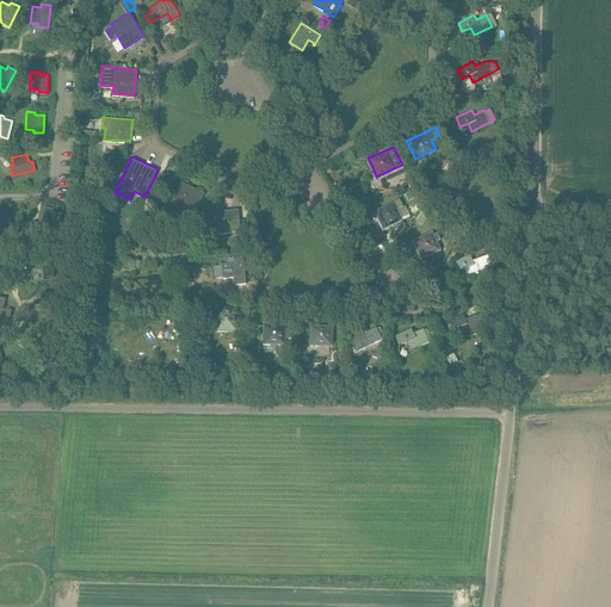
[(85,174),(82,175),(85,180),(94,174),(92,169),(87,169),(84,172),(85,174)]
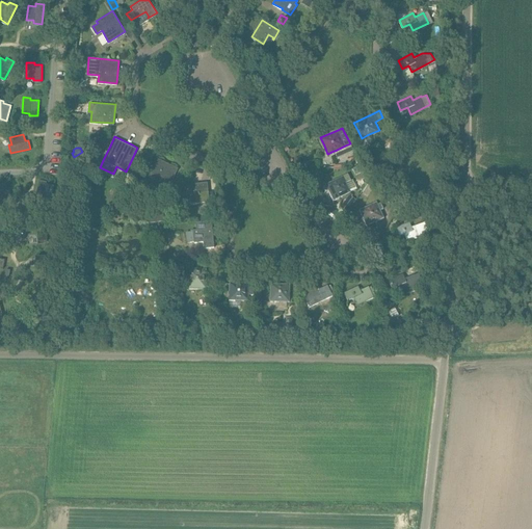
[(153,166),(149,175),(155,177),(155,178),(153,182),(152,185),(166,191),(178,166),(175,165),(157,157),(153,166)]
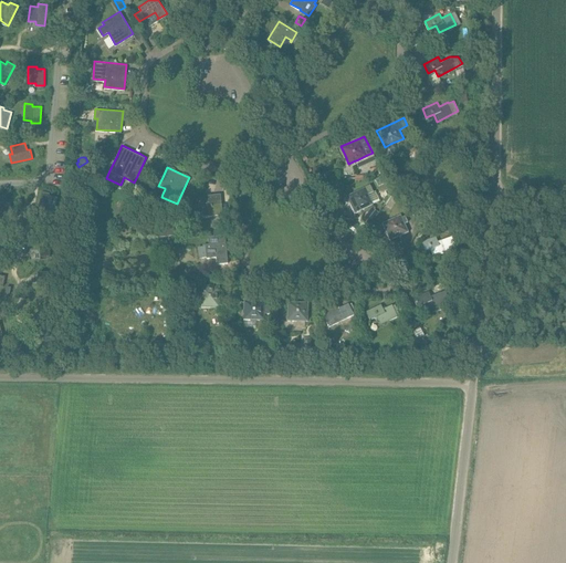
[(380,174),(375,177),(379,184),(385,180),(380,174)]
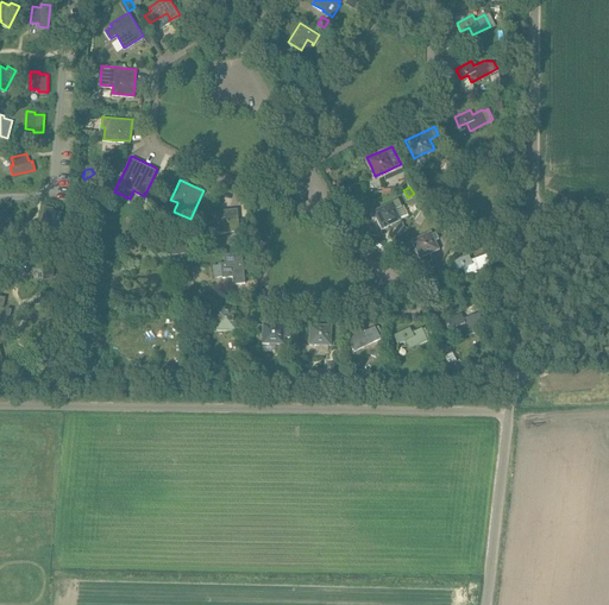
[(381,227),(391,222),(401,218),(396,207),(401,205),(397,197),(393,200),(372,209),(381,227)]
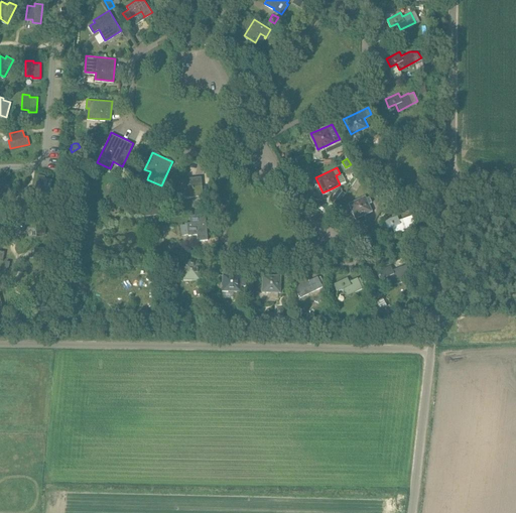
[(38,173),(35,188),(41,189),(41,191),(49,193),(50,188),(52,178),(44,176),(45,174),(38,173)]
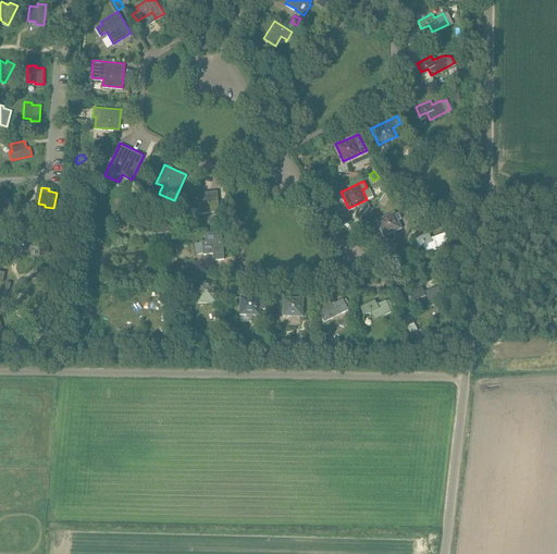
[(195,202),(198,202),(198,205),(208,204),(208,210),(219,209),(217,189),(197,192),(197,195),(194,196),(195,202)]
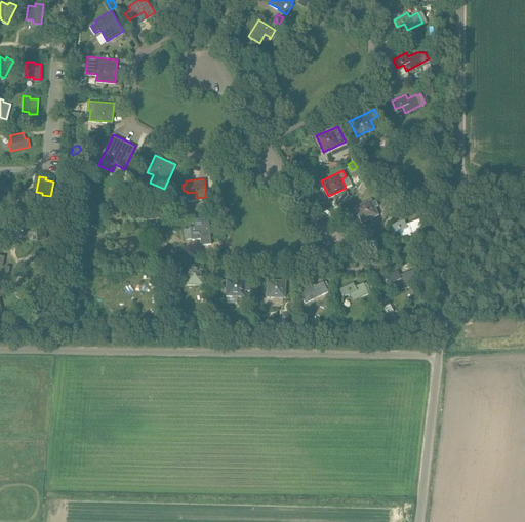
[(0,195),(10,195),(10,187),(7,187),(6,179),(0,179),(0,195)]
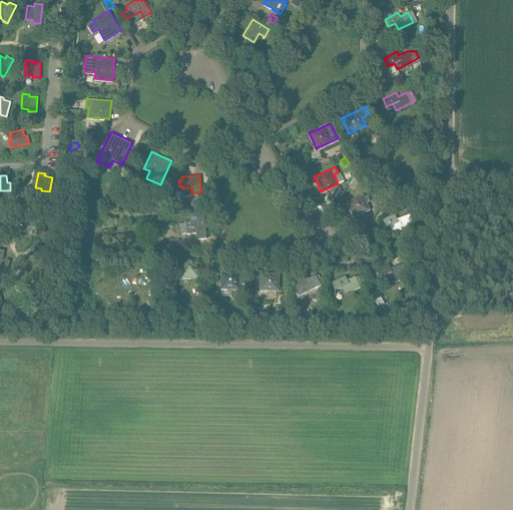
[(338,186),(334,191),(340,196),(344,191),(338,186)]
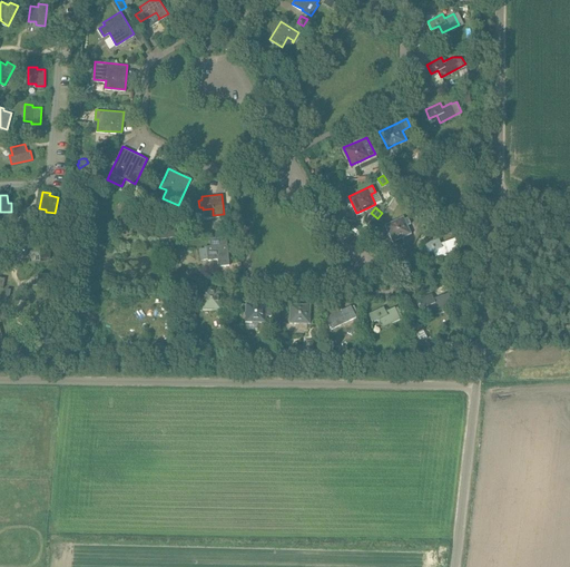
[(403,215),(384,224),(389,232),(393,241),(402,236),(411,232),(408,223),(411,222),(408,216),(404,217),(403,215)]
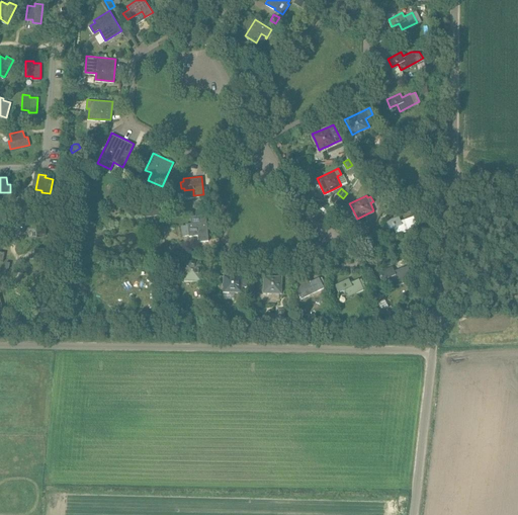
[(156,210),(146,211),(146,216),(161,215),(160,207),(156,208),(156,210)]
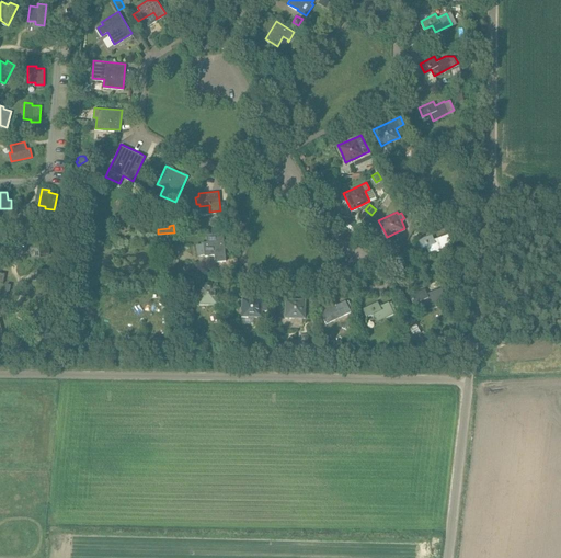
[(199,242),(195,242),(196,253),(201,253),(205,252),(205,254),(214,253),(215,260),(226,259),(222,230),(205,232),(206,240),(199,240),(199,242)]
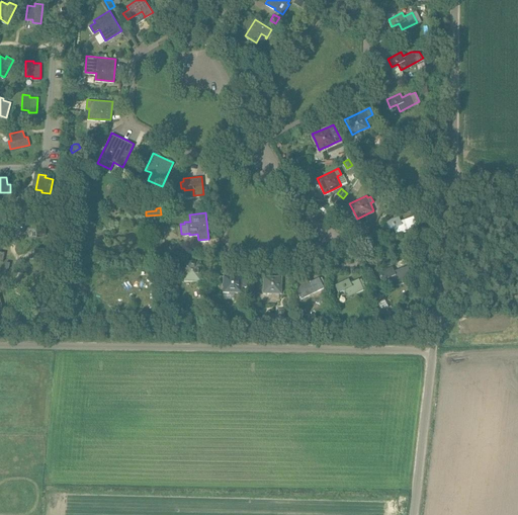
[(397,233),(413,227),(417,226),(415,220),(411,222),(409,217),(401,220),(399,216),(384,221),(387,229),(395,227),(397,233)]
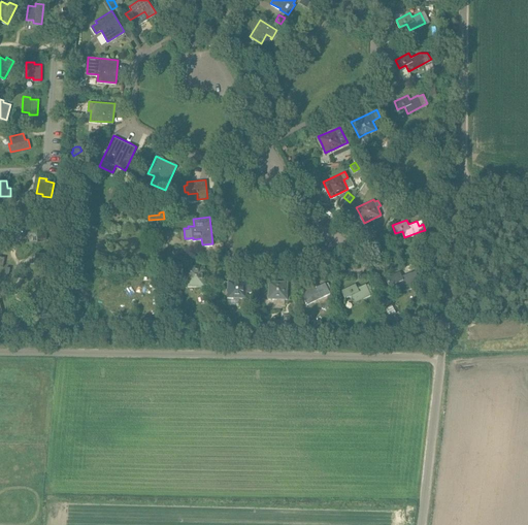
[(58,229),(37,230),(37,239),(59,238),(58,229)]
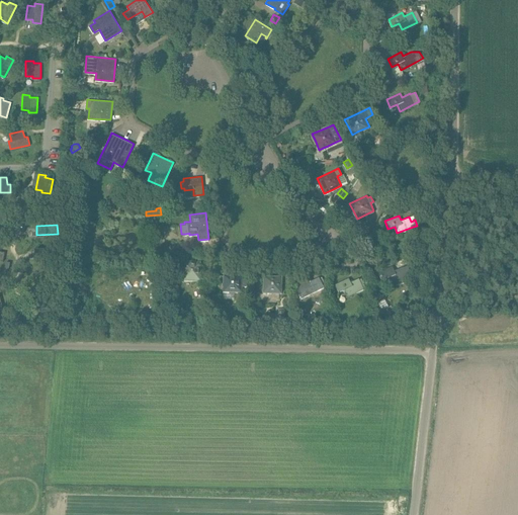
[(34,248),(34,257),(46,258),(56,258),(56,249),(34,248)]
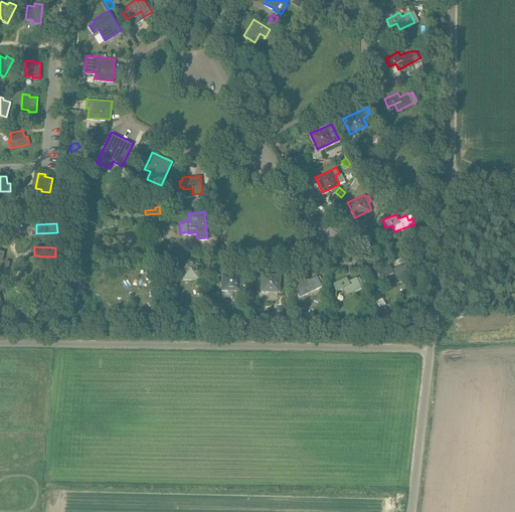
[(182,259),(182,278),(199,278),(199,260),(182,259)]
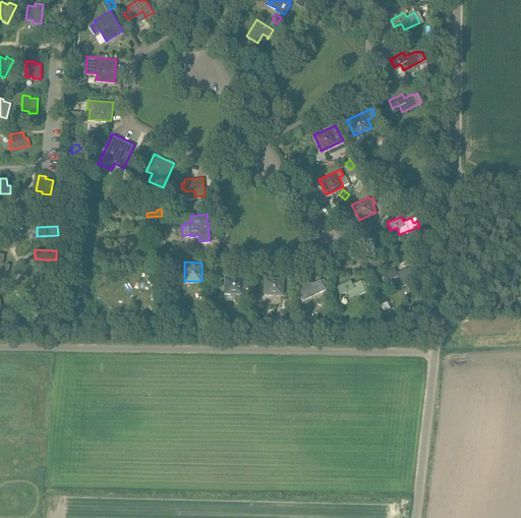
[(393,284),(409,278),(414,276),(410,266),(405,268),(397,271),(395,267),(381,273),(384,281),(391,278),(393,284)]
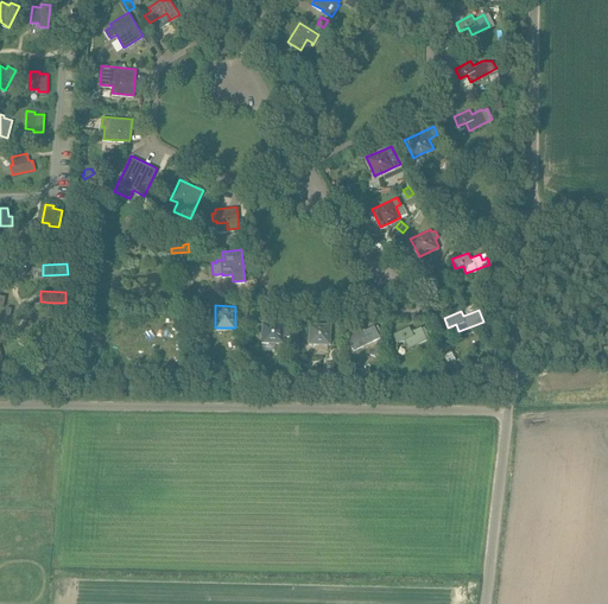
[(261,330),(261,341),(268,341),(276,342),(284,342),(284,322),(263,320),(261,330)]
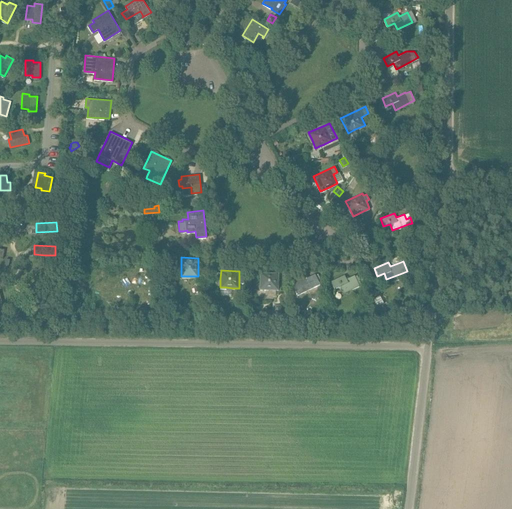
[(260,271),(260,288),(266,288),(278,289),(279,272),(260,271)]
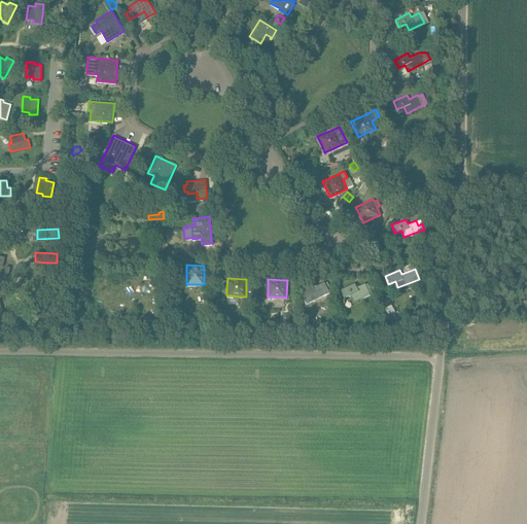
[(314,281),(300,287),(304,295),(307,302),(313,299),(328,291),(324,281),(316,285),(314,281)]
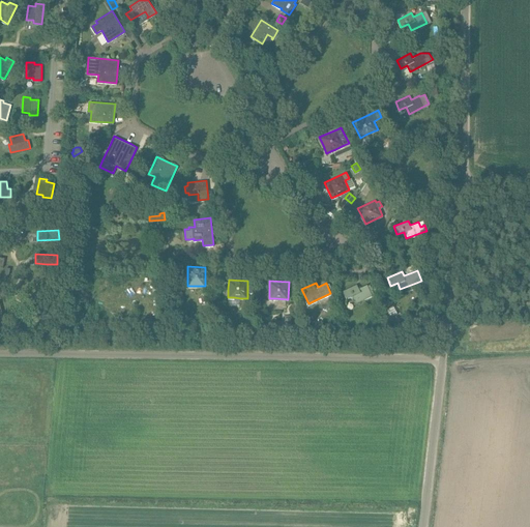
[(372,294),(372,293),(367,284),(359,288),(357,284),(343,290),(347,298),(353,295),(356,301),(372,294)]
